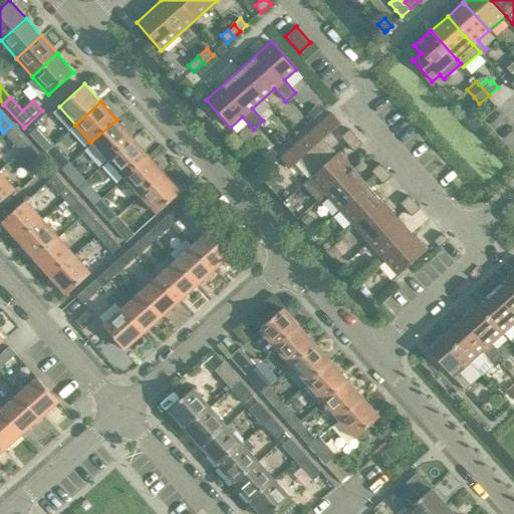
[(330,112),(279,158),(289,169),(297,161),(311,177),(310,178),(302,185),(317,202),(325,195),(353,170),(338,153),(337,154),(323,139),(340,123),(330,112)]
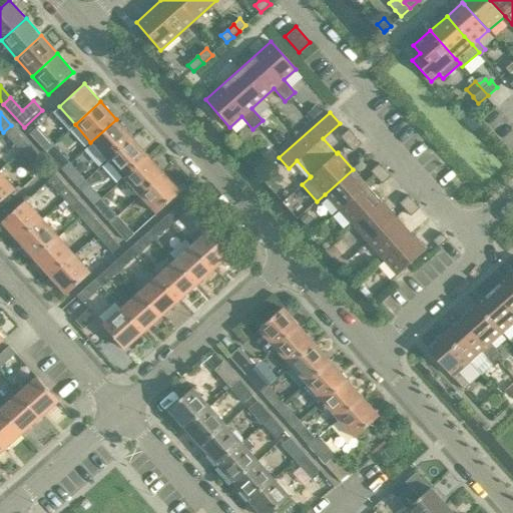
[(116,119),(90,142),(106,160),(131,137),(116,119)]
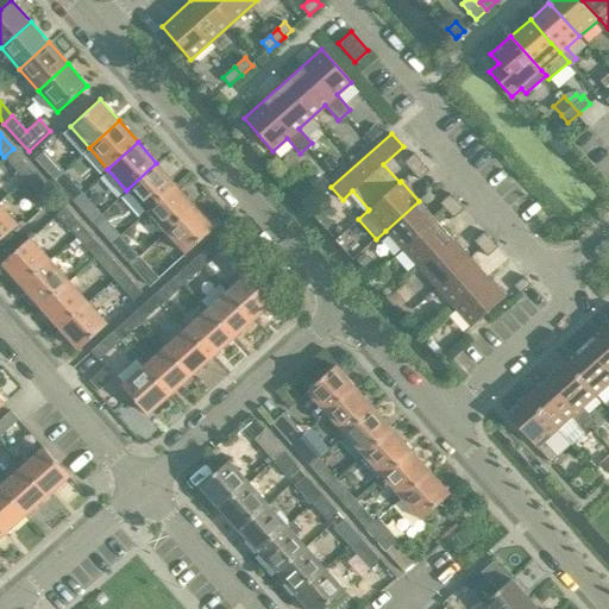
[(13,149),(4,157),(23,177),(32,169),(13,149)]
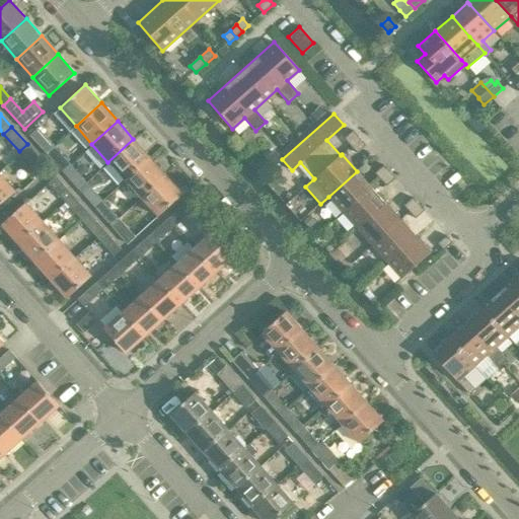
[(29,135),(46,153),(54,146),(38,128),(29,135)]
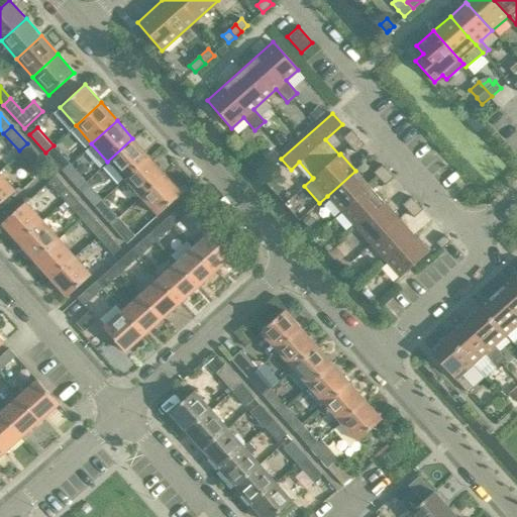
[(342,137),(348,145),(357,137),(351,129),(342,137)]
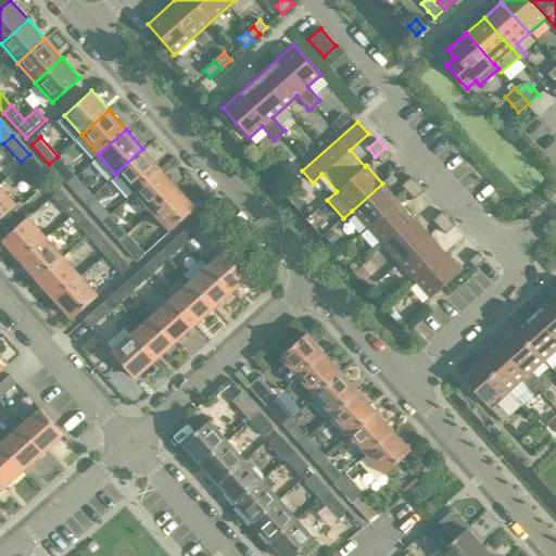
[(384,148),(375,156),(382,164),(392,155),(384,148)]
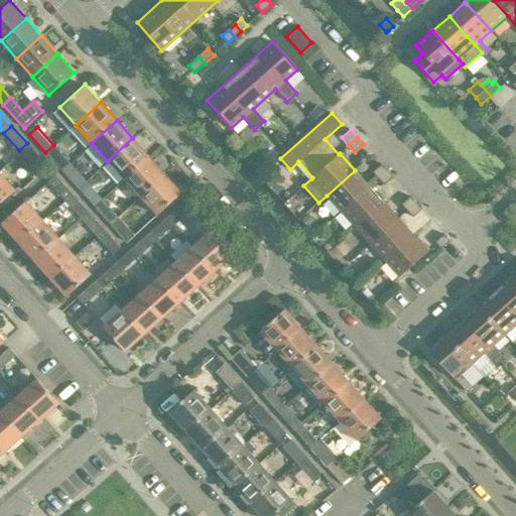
[(132,138),(107,161),(123,179),(148,156),(132,138)]
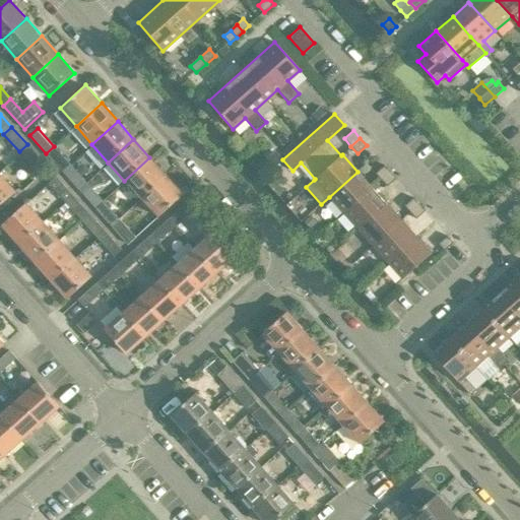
[(27,144),(19,151),(20,153),(39,173),(46,166),(27,144)]
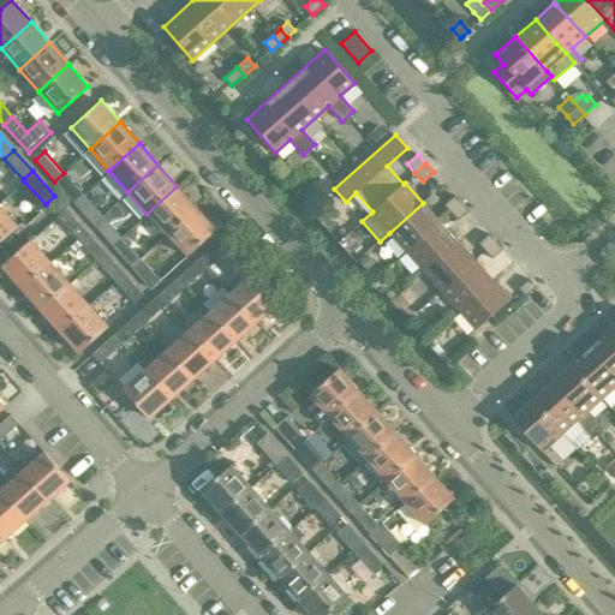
[(54,181),(72,202),(83,193),(64,173),(54,181)]
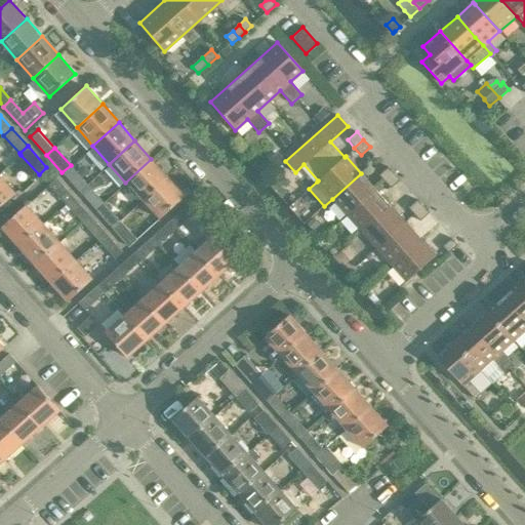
[(151,159),(125,183),(142,201),(167,177),(151,159)]
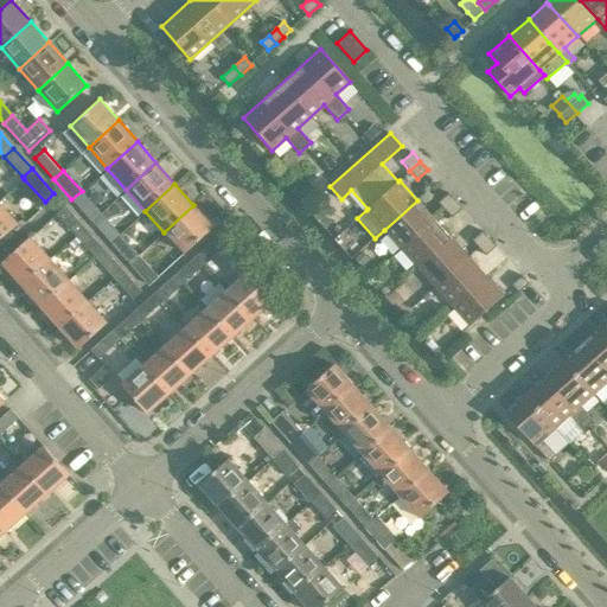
[(71,199),(91,222),(101,212),(82,191),(71,199)]
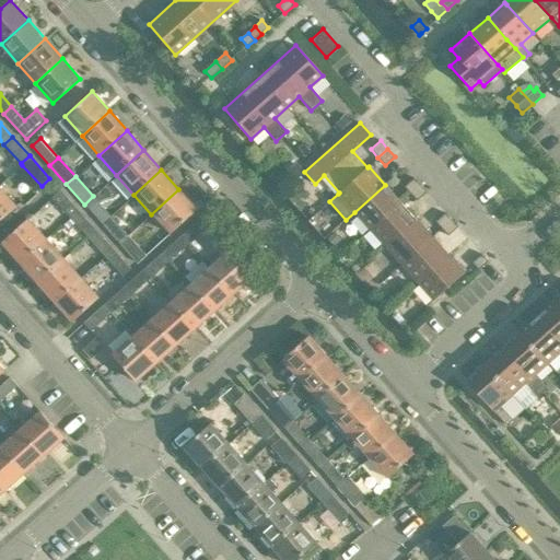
[(404,186),(410,194),(420,185),(413,177),(404,186)]
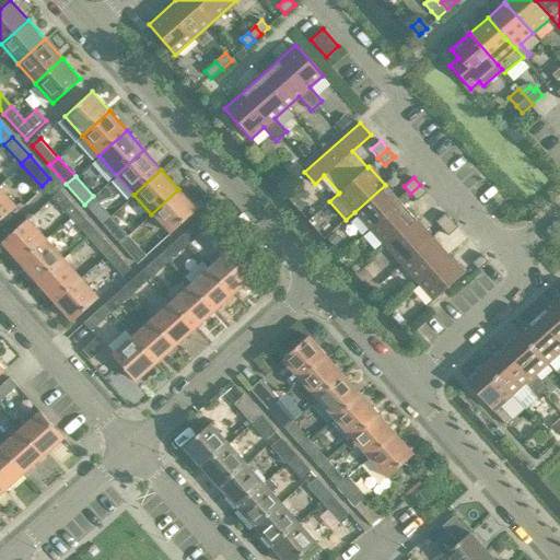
[(385,185),(354,212),(370,230),(400,202),(385,185)]
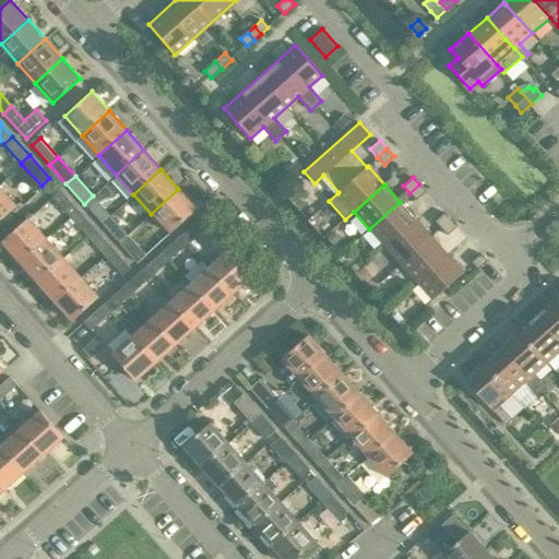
[(419,185),(409,193),(416,200),(426,191),(419,185)]
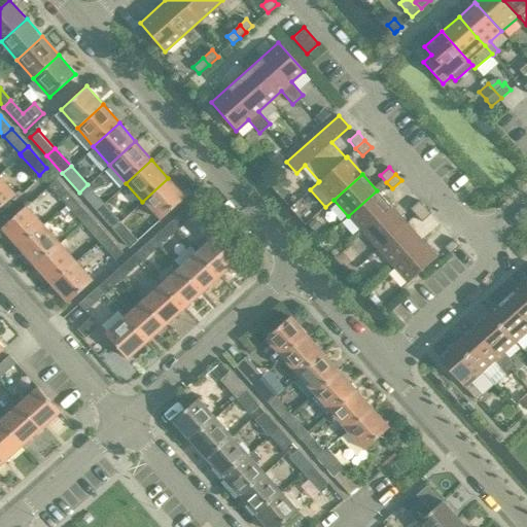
[(0,177),(0,205),(13,192),(0,177)]
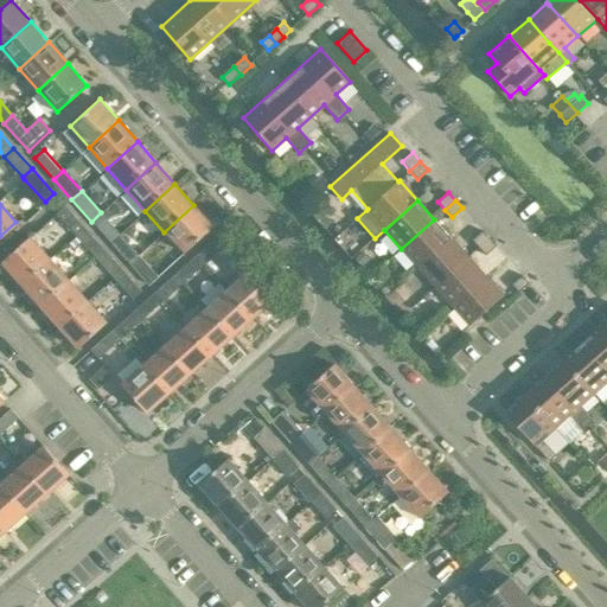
[(193,205),(164,232),(183,253),(212,227),(193,205)]
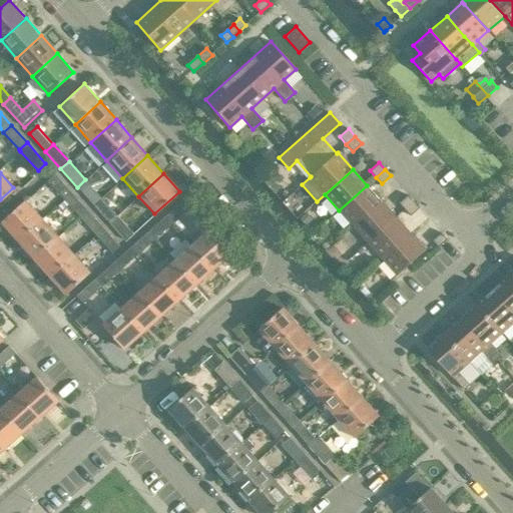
[(47,181),(62,197),(66,193),(68,195),(72,192),(55,174),(47,181)]
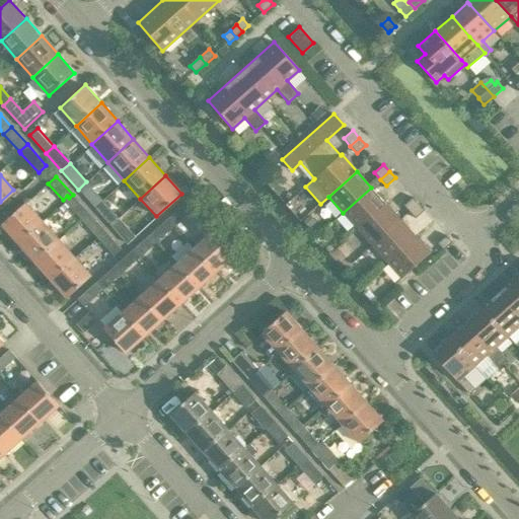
[(78,190),(93,207),(102,199),(86,181),(78,190)]
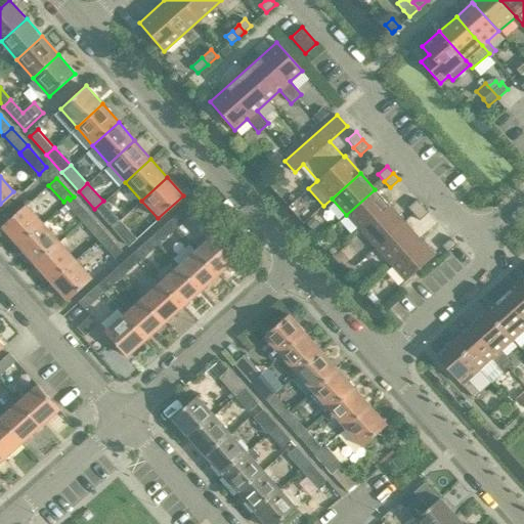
[(375,189),(346,215),(361,231),(390,206),(375,189)]
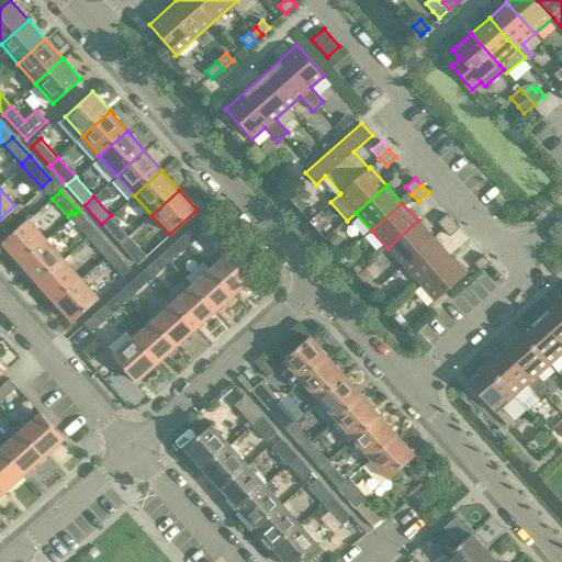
[(68,216),(87,237),(96,229),(79,211),(75,214),(72,212),(68,216)]
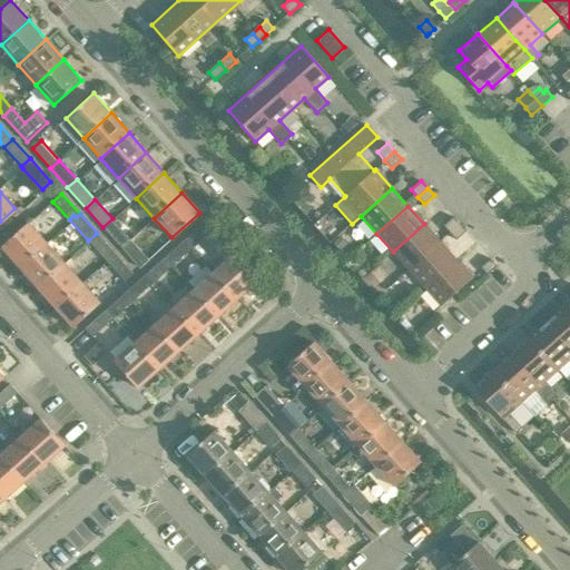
[(443,226),(450,233),(460,224),(453,217),(443,226)]
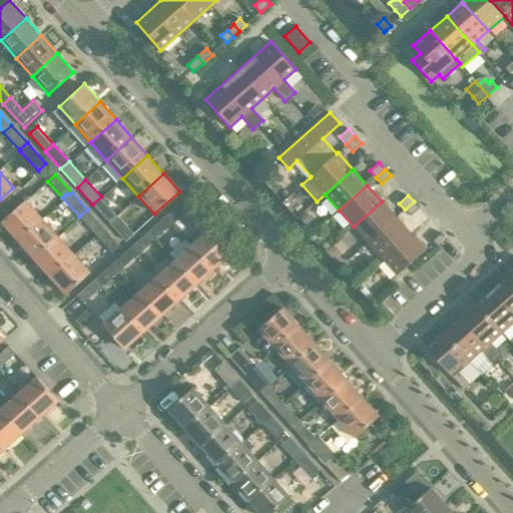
[(92,204),(109,222),(117,215),(101,196),(92,204)]
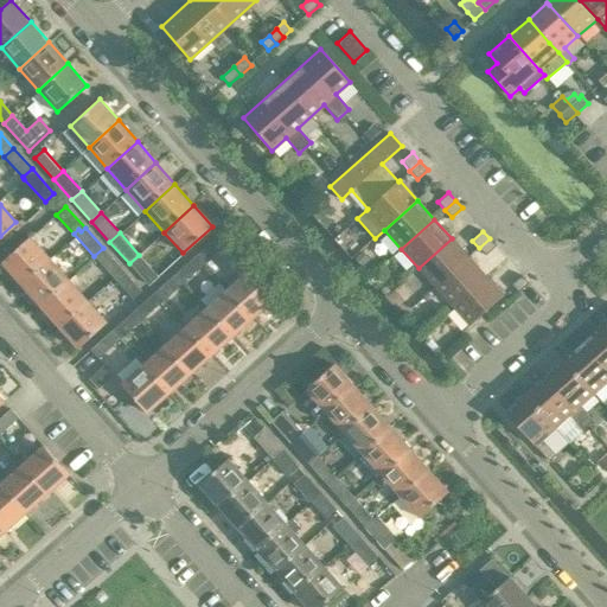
[(218,236),(196,256),(204,266),(227,246),(218,236)]
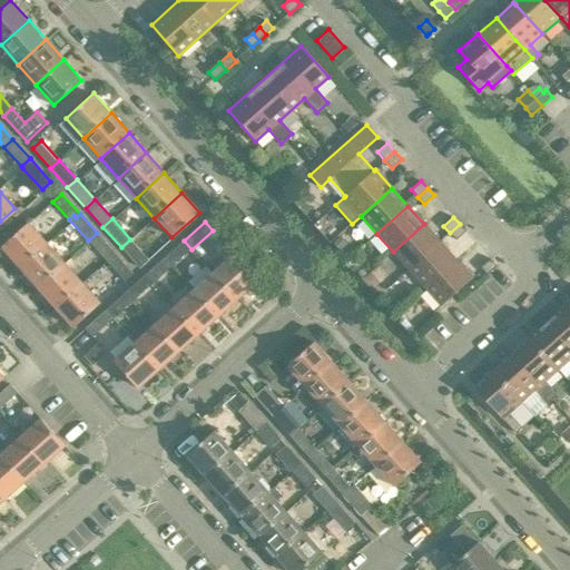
[(0,246),(18,266),(45,242),(27,223),(0,246)]
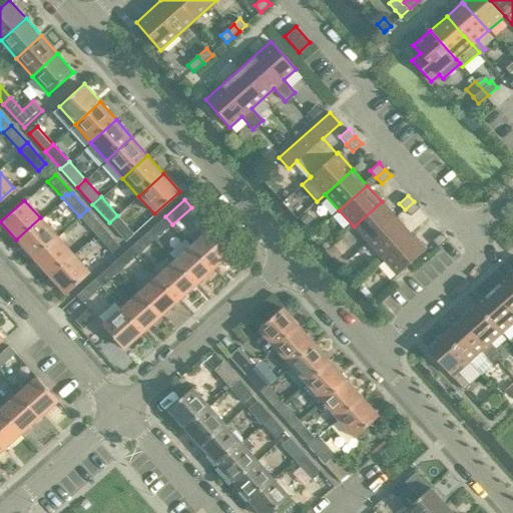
[(382,201),(354,226),(368,243),(396,217),(382,201)]
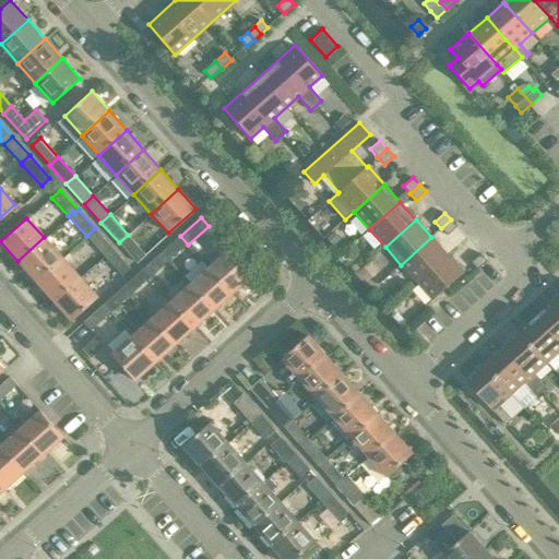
[(451,219),(441,228),(448,236),(458,226),(451,219)]
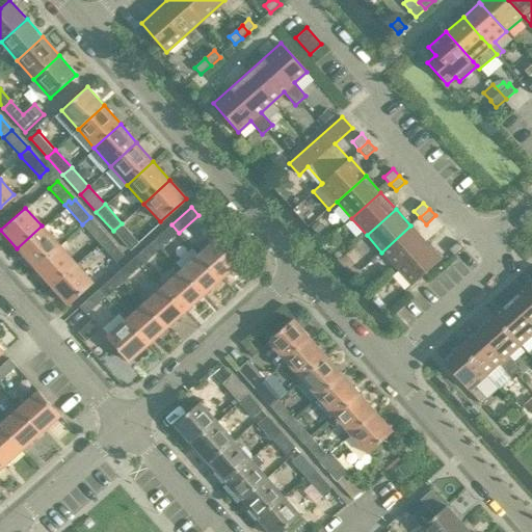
[(82,224),(94,238),(99,243),(107,236),(90,217),(82,224)]
